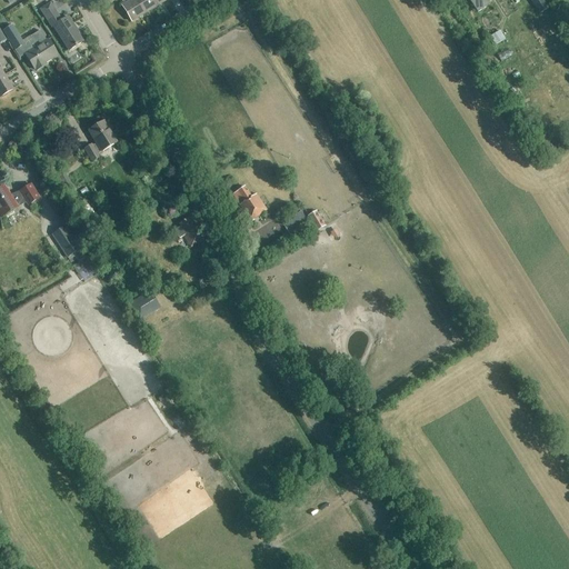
[(146,15),(137,0),(132,0),(122,7),(132,22),(146,15)]
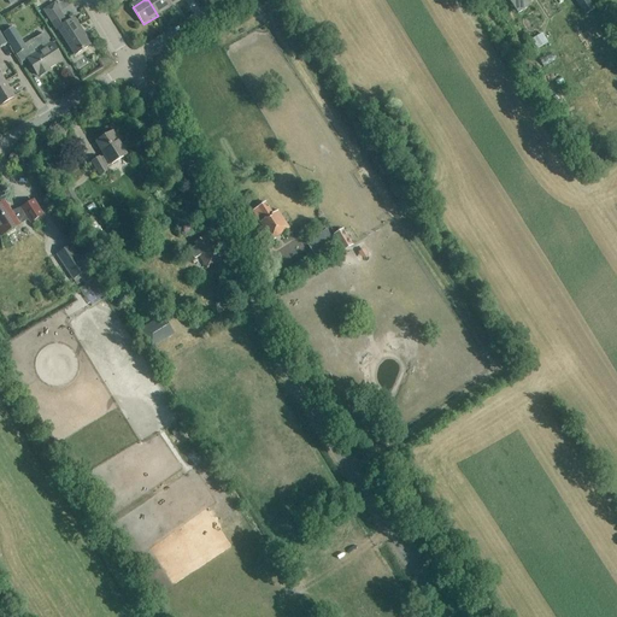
[(148,0),(158,16),(172,6),(168,0),(148,0)]
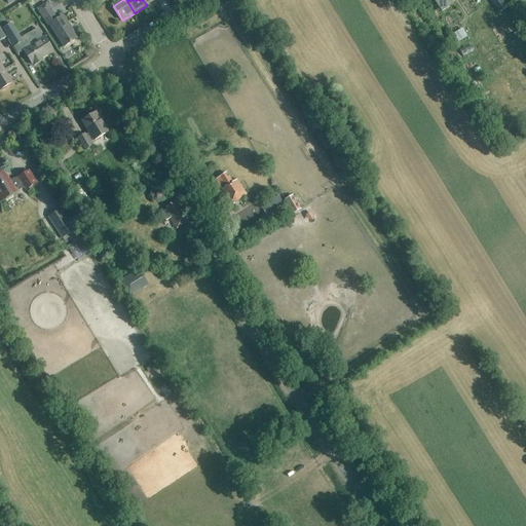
[(454,7),(449,0),(436,0),(445,12),(454,7)]
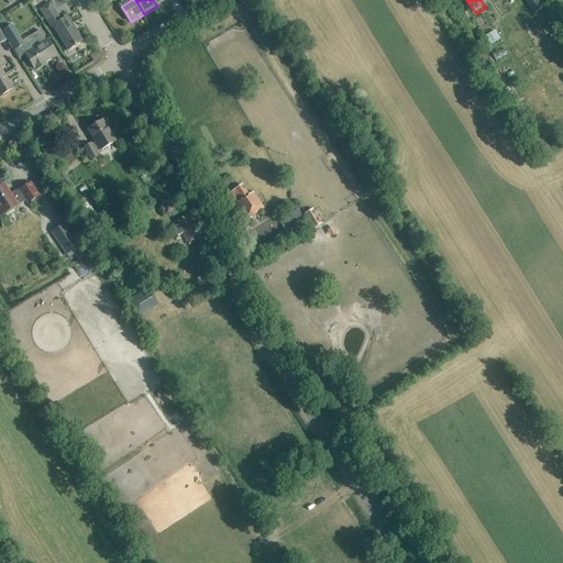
[(68,51),(83,42),(75,30),(75,29),(67,17),(61,21),(50,3),(41,9),(52,28),(53,26),(68,51)]
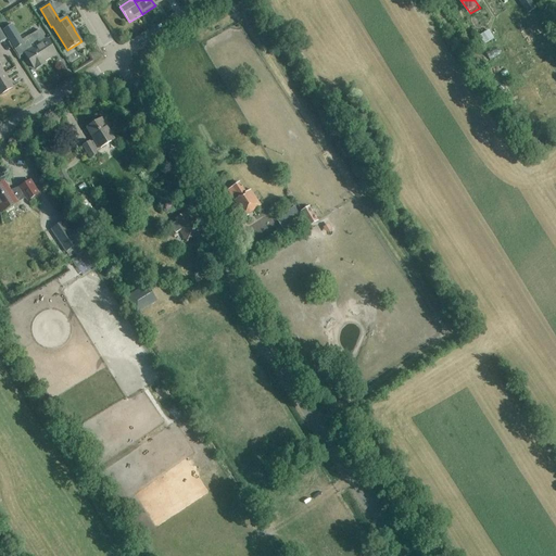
[(9,27),(3,30),(15,50),(17,52),(20,51),(23,49),(23,48),(9,27)]
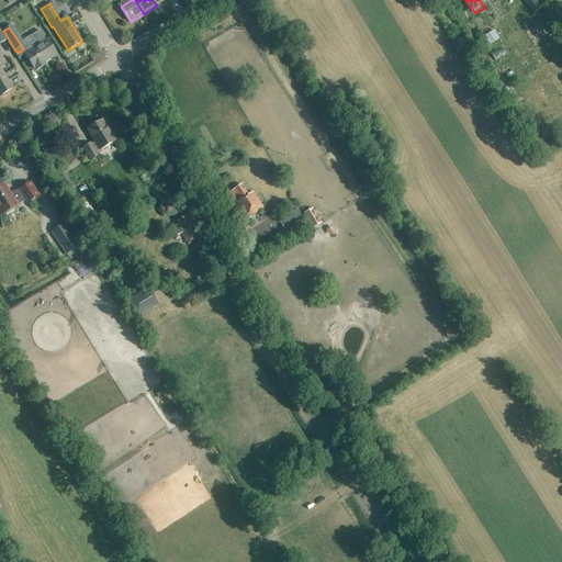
[(15,51),(14,51),(19,58),(21,57),(22,56),(25,54),(34,69),(35,69),(36,70),(45,65),(44,63),(49,59),(56,55),(47,41),(45,42),(45,41),(44,40),(43,37),(38,31),(30,37),(33,42),(32,43),(24,47),(23,48),(23,49),(20,52),(18,53),(15,51)]
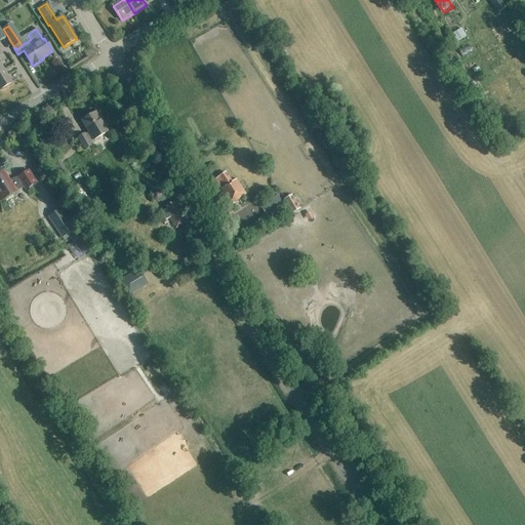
[(0,89),(10,83),(5,74),(6,74),(0,64),(0,89)]
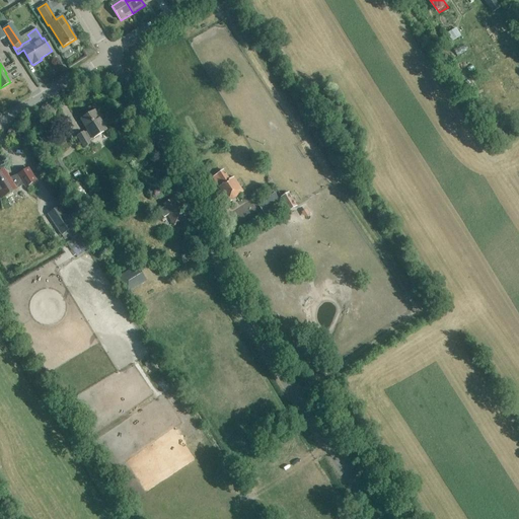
[(92,140),(106,132),(100,121),(101,120),(96,110),(80,121),(87,132),(84,135),(83,133),(77,137),(84,149),(90,145),(88,142),(92,140)]
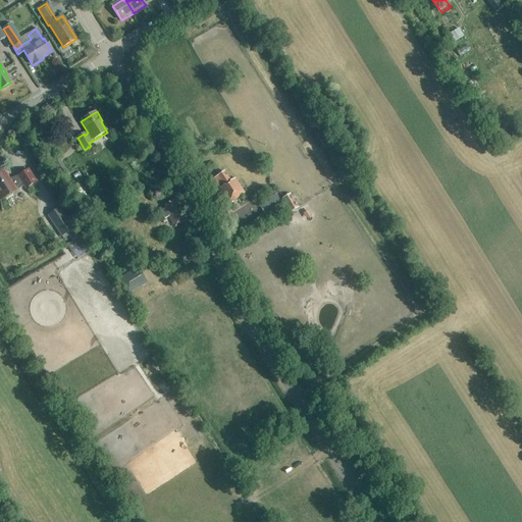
[(66,171),(58,156),(47,163),(55,177),(66,171)]
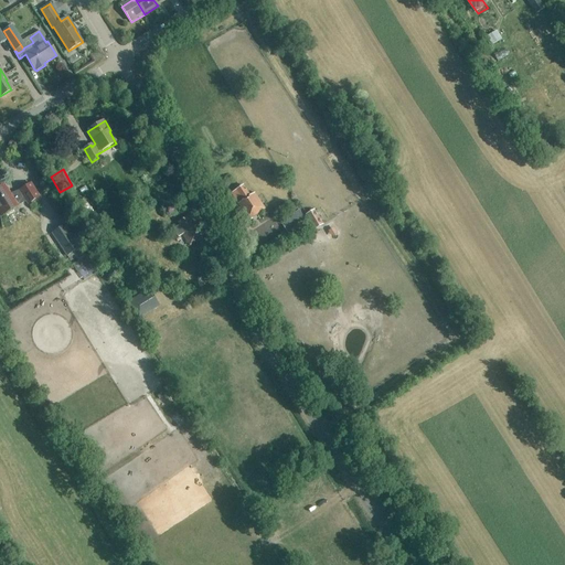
[(28,204),(39,198),(30,184),(19,191),(20,194),(12,199),(3,185),(0,187),(0,216),(17,205),(24,200),(28,204)]
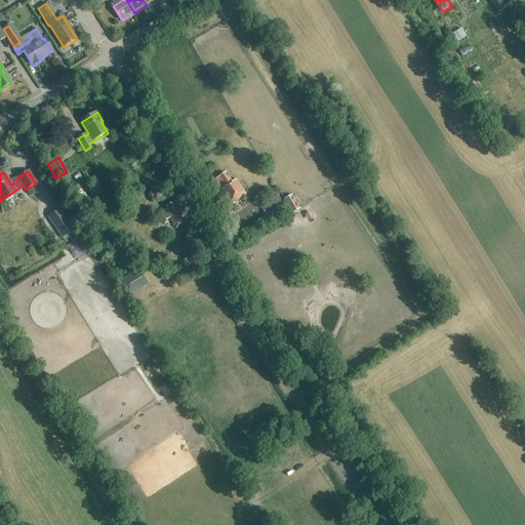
[(231,204),(246,194),(237,179),(232,184),(226,174),(215,180),(231,204)]
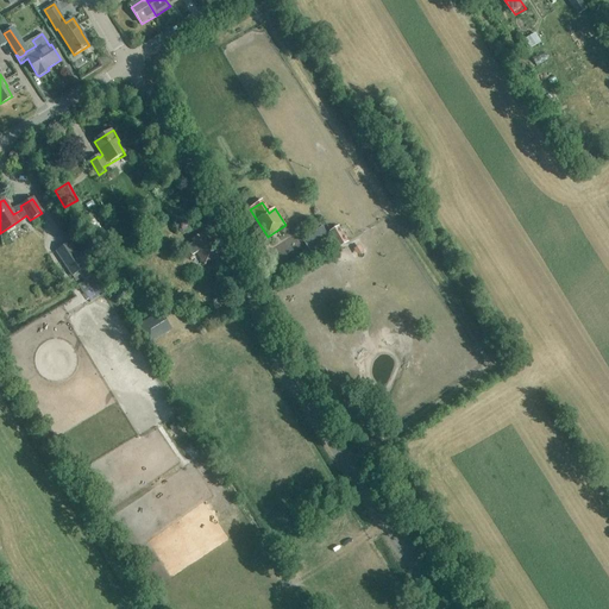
[(349,242),(339,226),(328,231),(338,248),(349,242)]
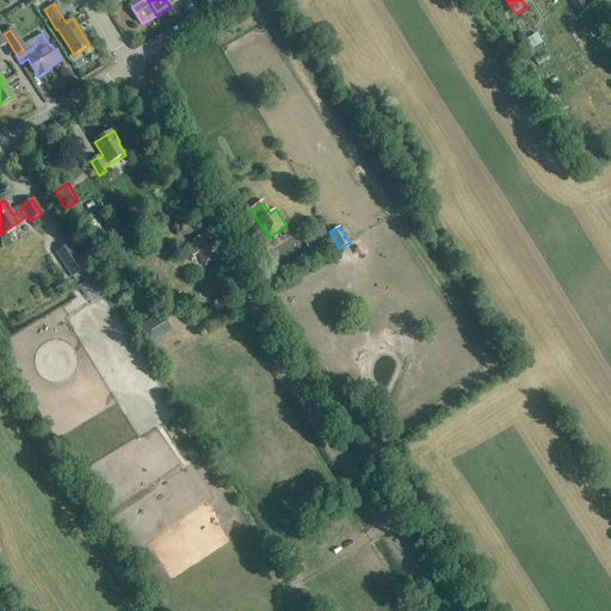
[(186,250),(192,259),(198,255),(205,267),(221,258),(214,246),(210,247),(203,235),(192,242),(193,245),(186,250)]
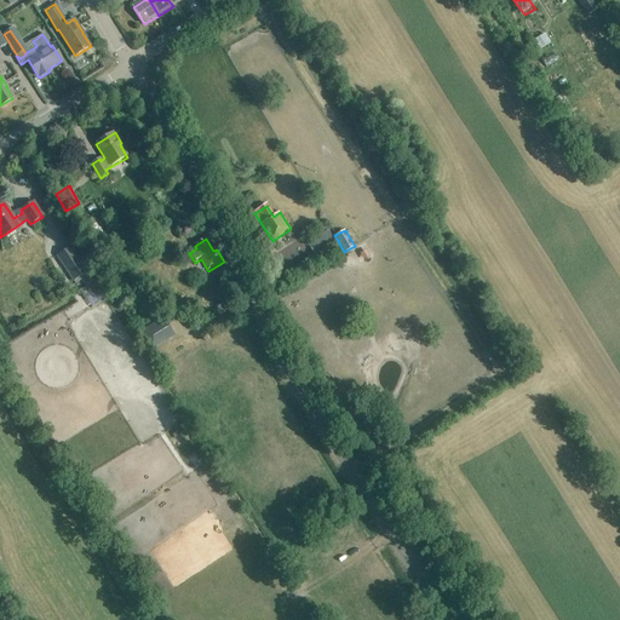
[(56,256),(73,281),(87,271),(70,246),(56,256)]
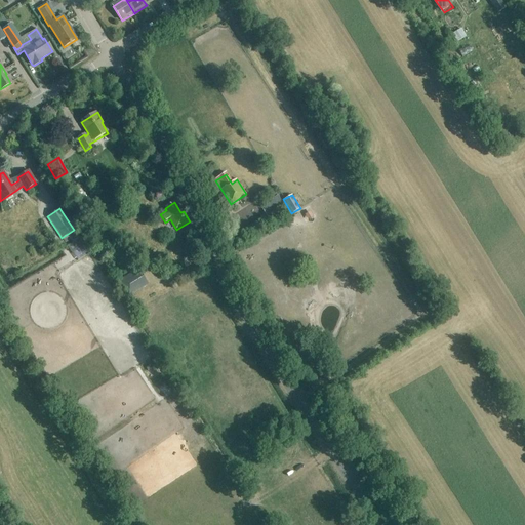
[(72,233),(74,237),(86,232),(84,227),(72,233)]
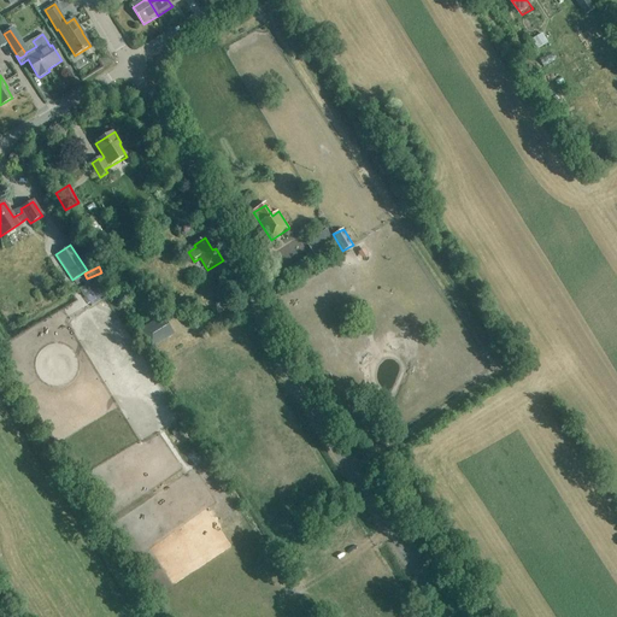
[(83,298),(98,289),(93,281),(78,289),(83,298)]
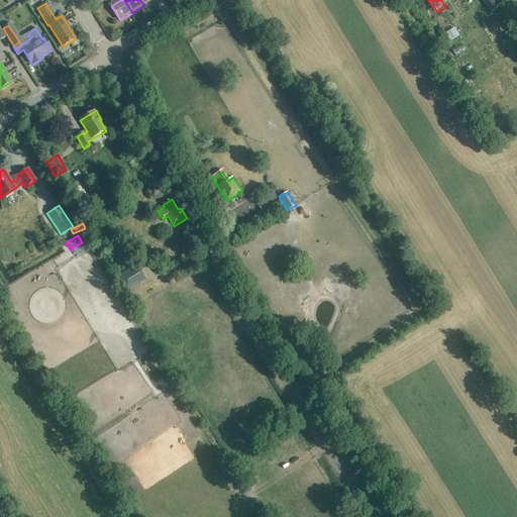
[(180,243),(185,253),(191,250),(185,240),(180,243)]
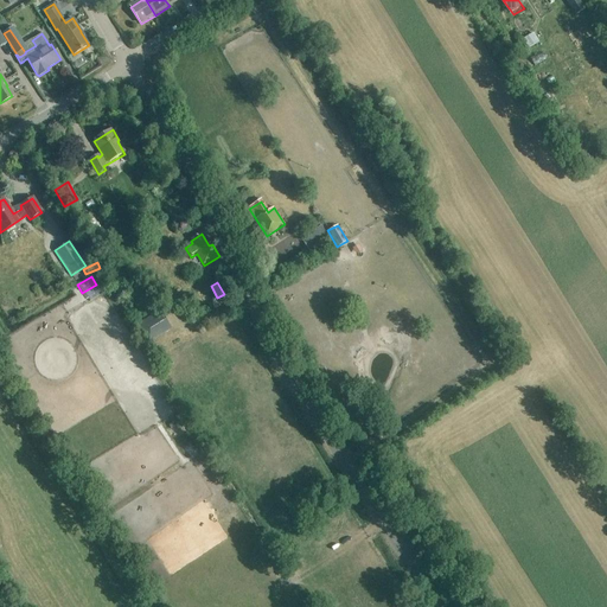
[(147,344),(167,331),(157,314),(136,326),(147,344)]
